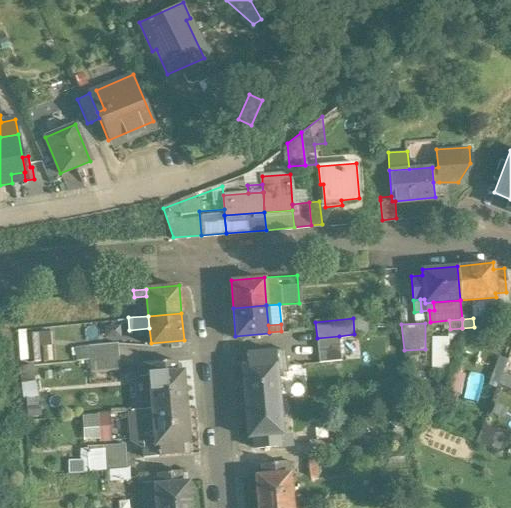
[(34,326),(34,355),(52,355),(52,326),(34,326)]
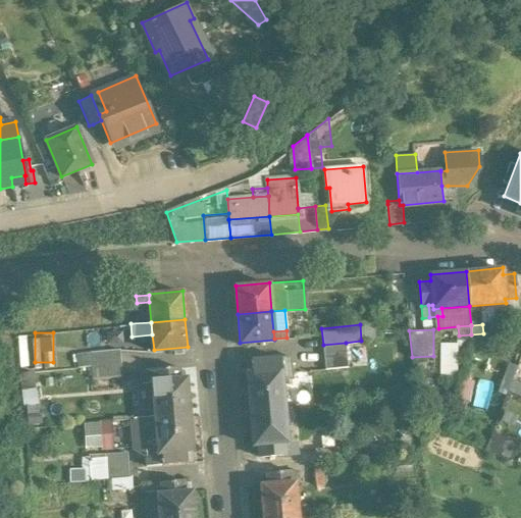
[(441,339),(441,371),(459,371),(459,339),(441,339)]
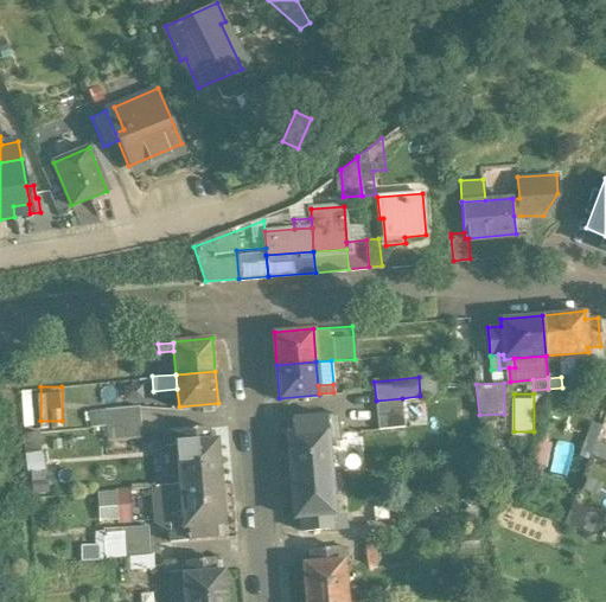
[(402,398),(376,401),(378,428),(404,426),(402,398)]
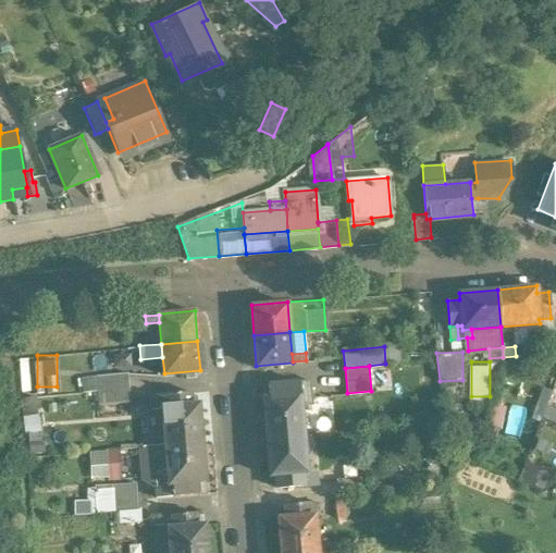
[(127,370),(83,375),(84,391),(98,390),(130,386),(127,370)]
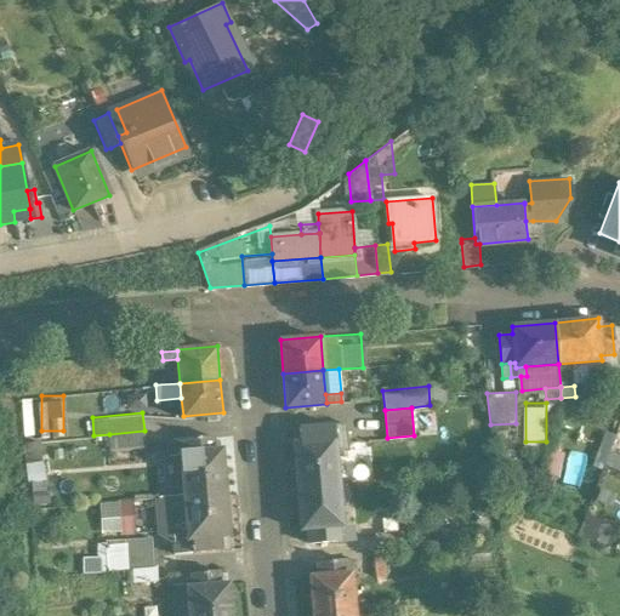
[(345,423),(328,425),(328,426),(330,426),(331,439),(335,438),(336,449),(347,449),(345,423)]
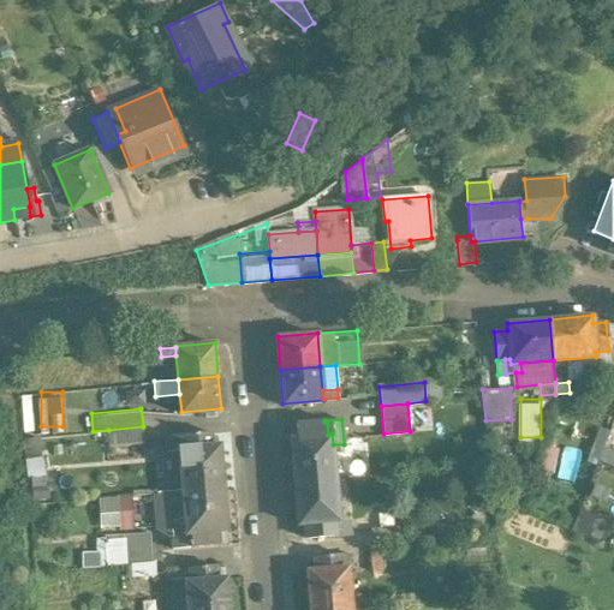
[(325,422),(298,424),(298,436),(292,437),(296,480),(335,477),(333,444),(332,434),(328,435),(327,422),(325,422)]
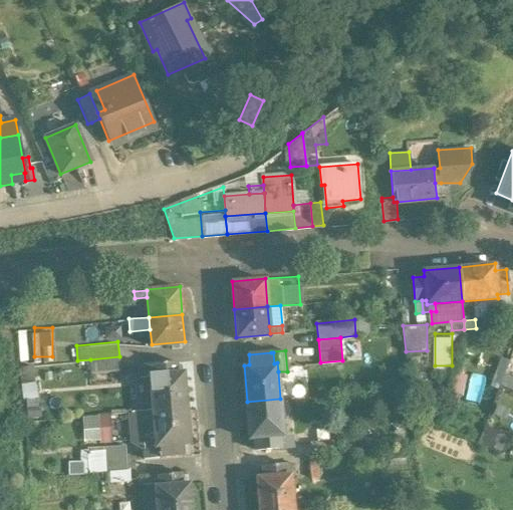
[(119,356),(90,359),(91,370),(120,368),(119,356)]
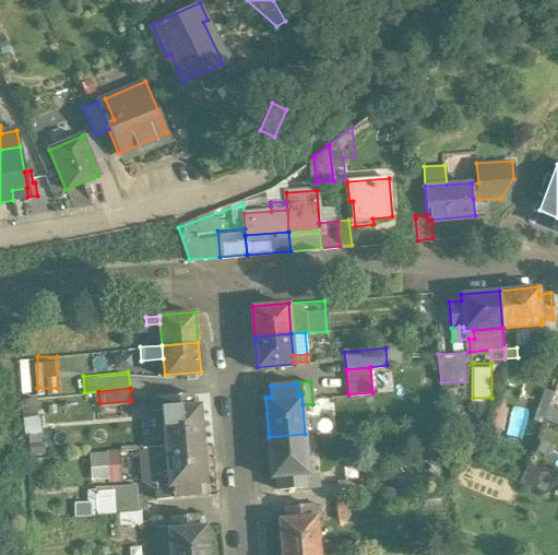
[(191,391),(166,394),(167,402),(167,406),(163,406),(166,445),(202,441),(199,403),(192,404),(191,391)]
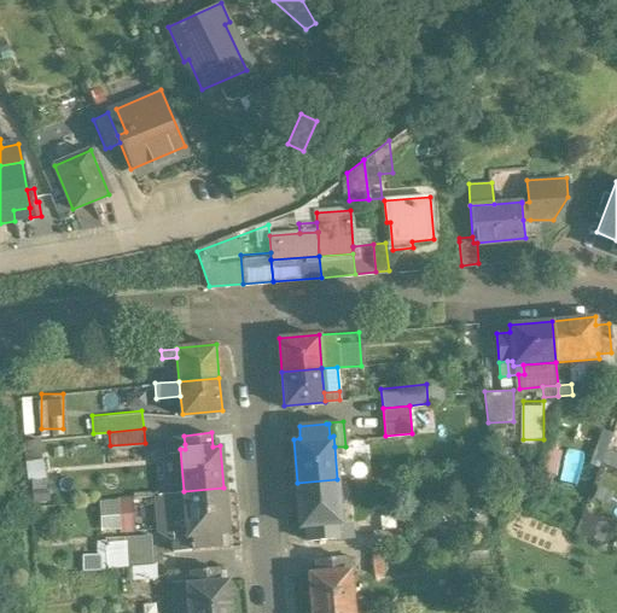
[(184,436),(168,437),(169,445),(185,444),(184,436)]
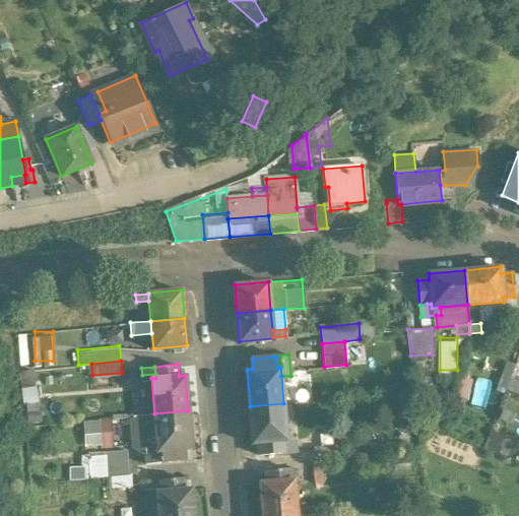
[(283,403),(250,406),(252,442),(258,441),(259,451),(283,449),(282,439),(285,439),(283,403)]
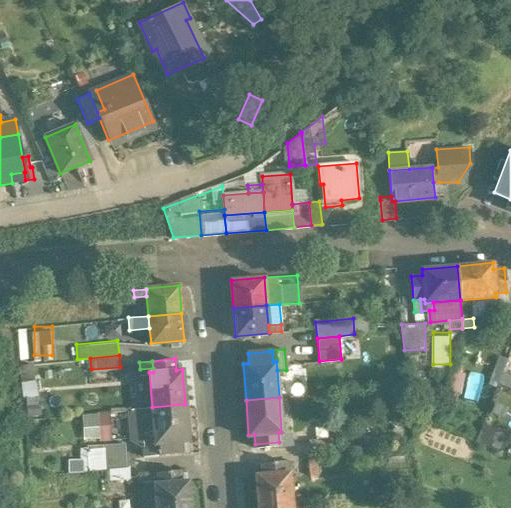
[(185,404),(152,407),(155,443),(159,443),(160,454),(184,452),(183,441),(189,440),(185,404)]
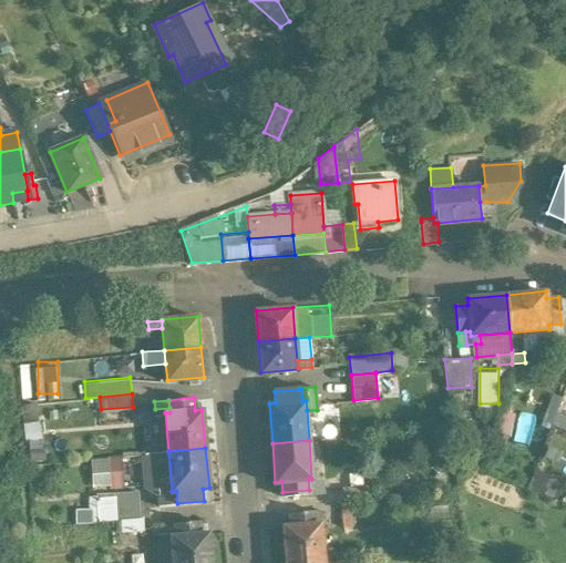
[(168,451),(148,453),(148,454),(143,454),(146,483),(157,483),(160,504),(177,503),(176,491),(172,491),(168,451)]
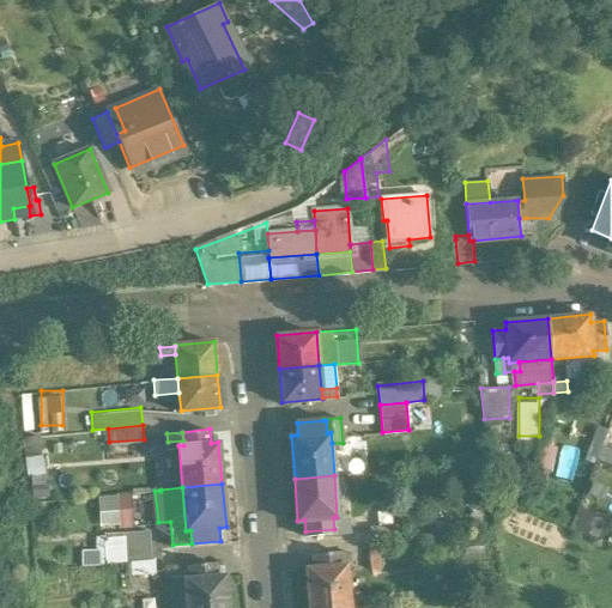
[(131,524),(128,490),(115,491),(119,526),(131,524)]
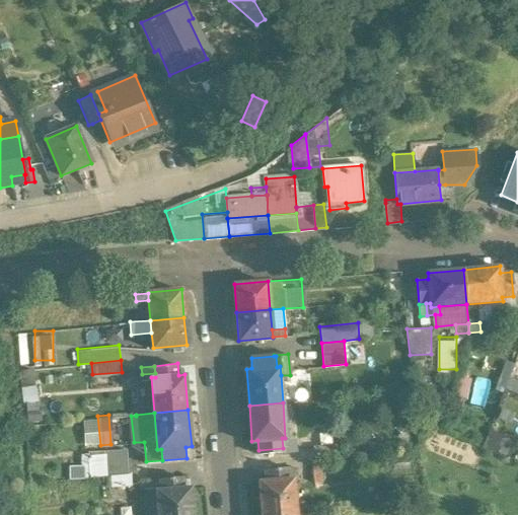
[(100,445),(97,416),(82,417),(84,446),(100,445)]
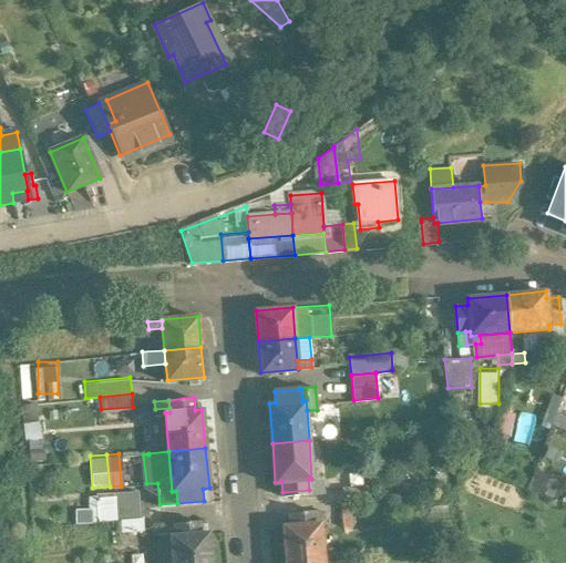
[(337,488),(337,500),(364,499),(364,474),(340,474),(340,488),(337,488)]
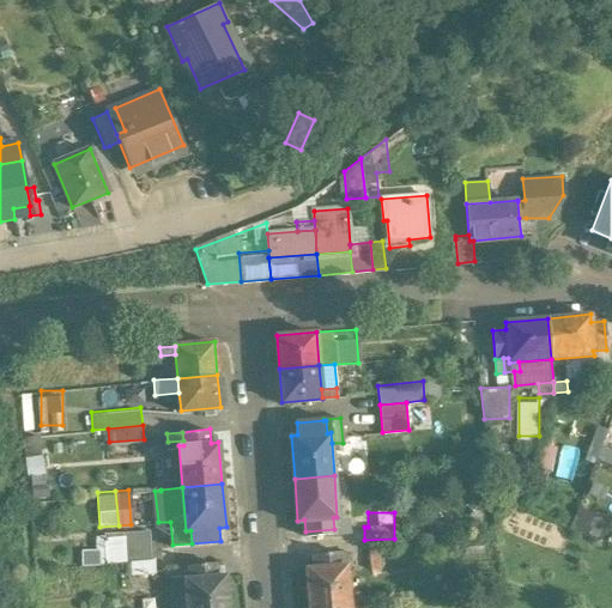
[(131,546),(153,543),(152,533),(105,536),(108,560),(132,559),(131,546)]
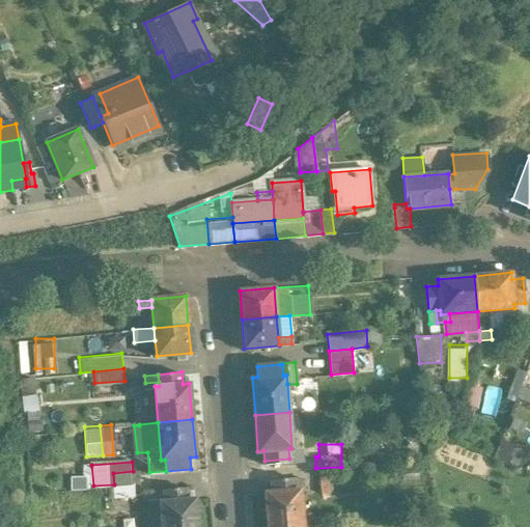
[(123,483),(134,482),(133,471),(113,473),(114,484),(123,483)]
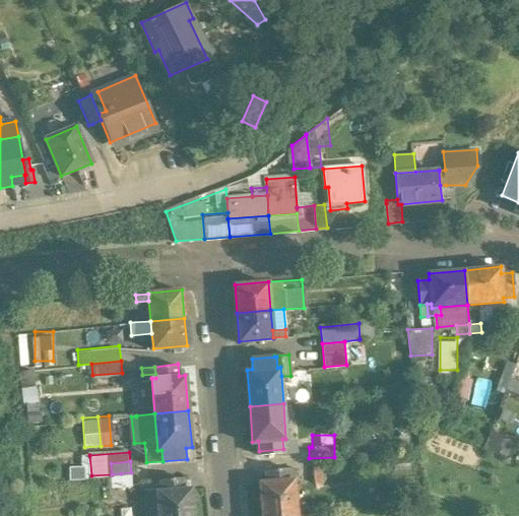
[(289,467),(264,469),(265,481),(259,481),(262,515),(286,515),(297,515),(294,479),(290,479),(289,467)]
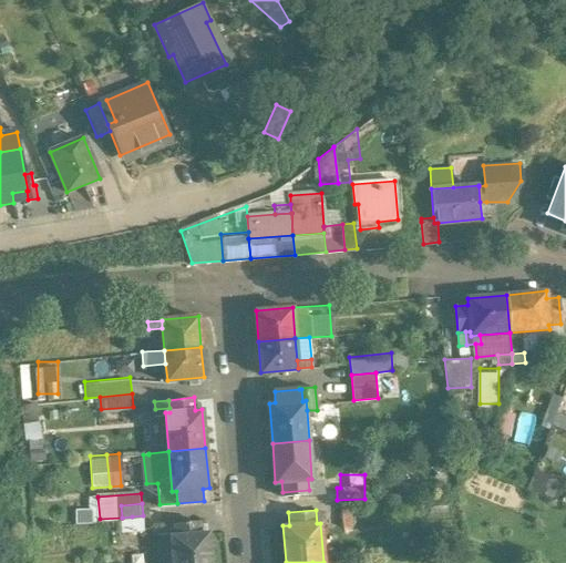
[(143,515),(132,517),(133,529),(144,528),(143,515)]
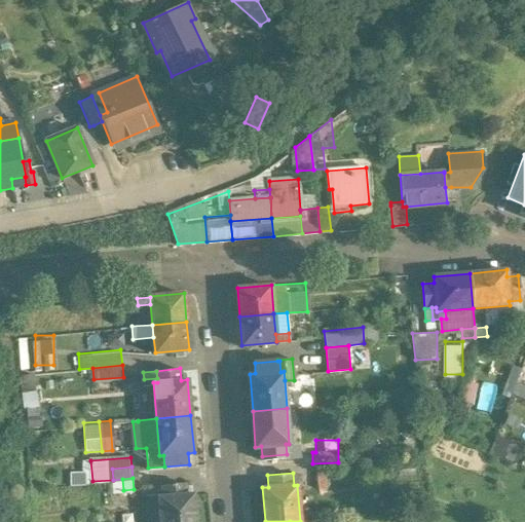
[(187,483),(161,485),(162,492),(162,496),(158,496),(160,521),(194,521),(192,493),(188,493),(187,483)]
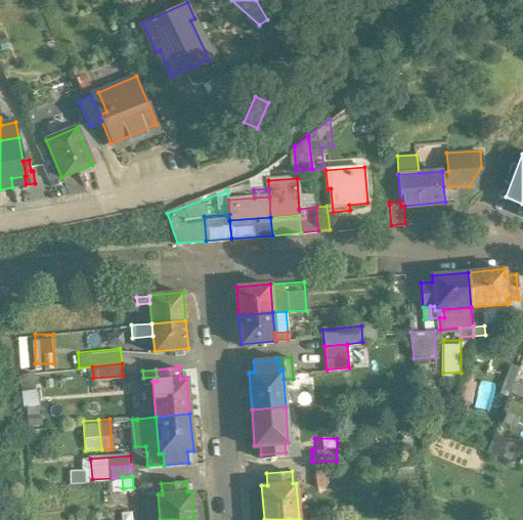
[(161,483),(147,484),(148,491),(162,490),(161,483)]
